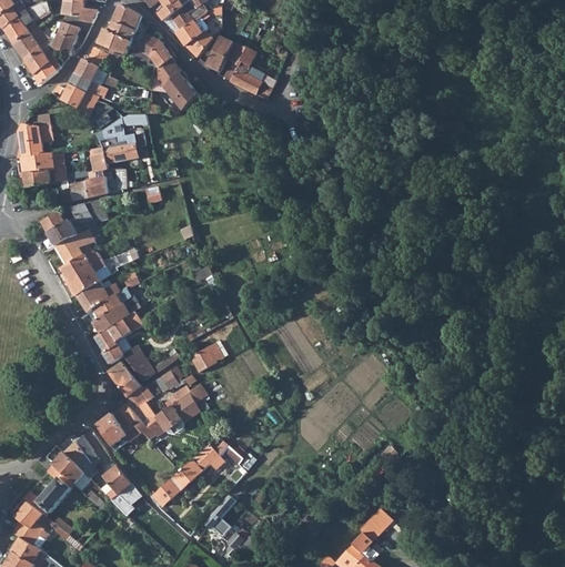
[(0,13),(13,4),(21,3),(19,0),(0,0),(0,13)]
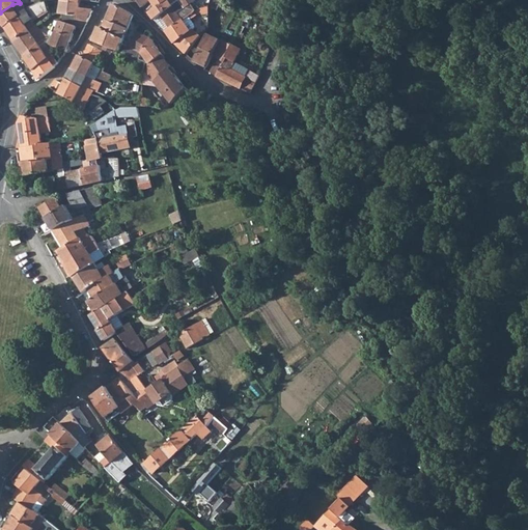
[(23,10),(1,26),(10,39),(25,29),(22,24),(47,5),(44,0),(37,0),(34,2),(23,10)]
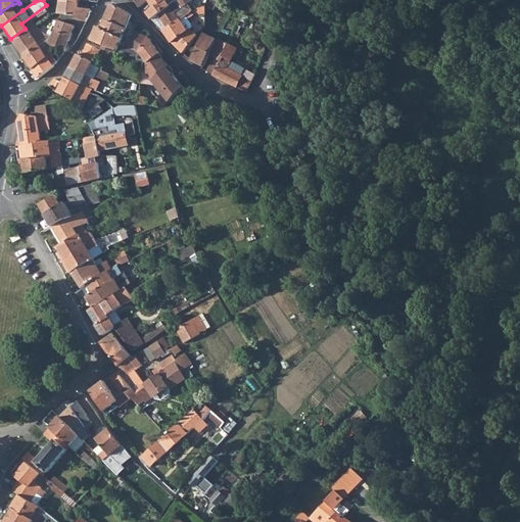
[(57,0),(56,10),(61,11),(74,14),(73,17),(83,20),(88,9),(74,6),(75,3),(73,2),(62,0),(57,0)]
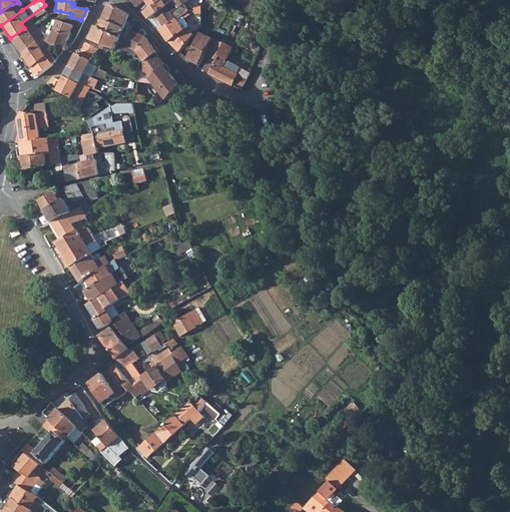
[(144,0),(147,6),(141,11),(146,19),(163,6),(158,0),(144,0)]
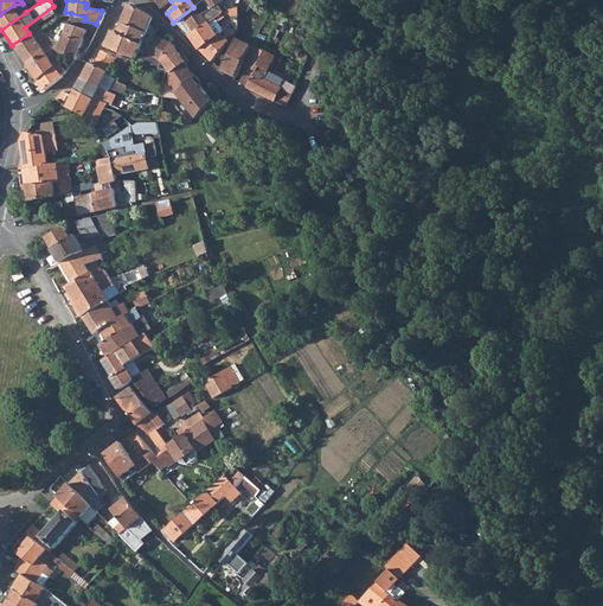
[(201,0),(193,7),(173,23),(186,34),(204,23),(205,21),(212,17),(222,10),(219,6),(212,11),(210,7),(217,2),(216,0),(201,0)]
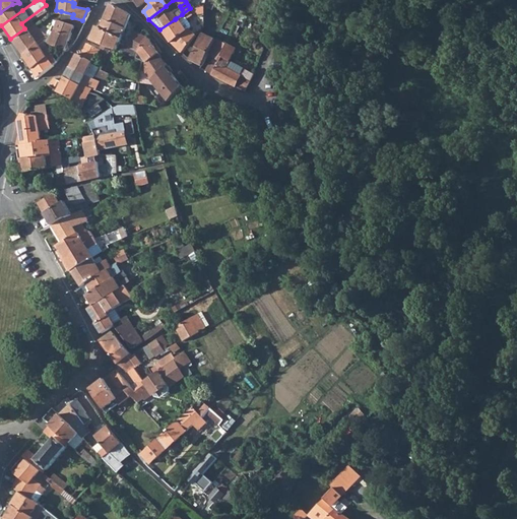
[(12,4),(0,12),(0,24),(1,25),(22,10),(19,3),(12,4)]
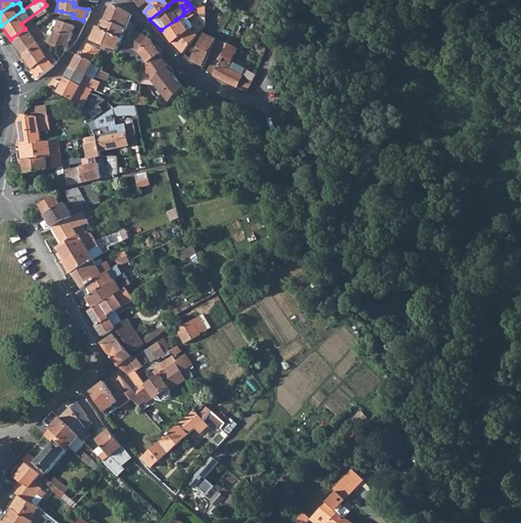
[(110,3),(102,19),(123,28),(129,15),(124,11),(110,3)]
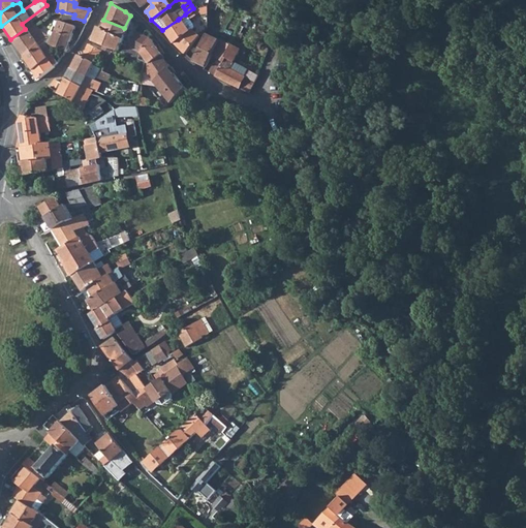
[(62,11),(59,20),(63,22),(70,24),(72,25),(76,27),(80,28),(84,21),(73,18),(74,14),(62,11)]
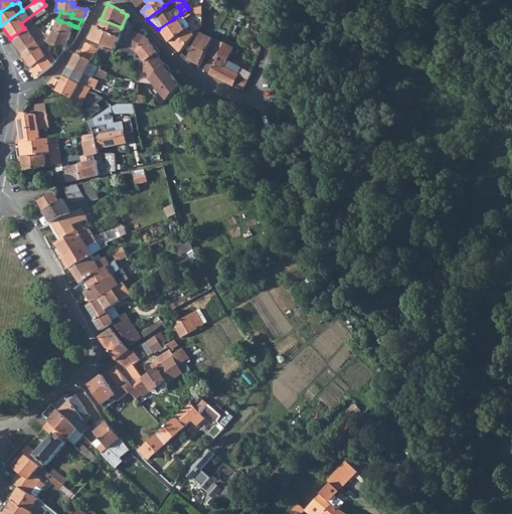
[(180,14),(174,18),(182,28),(183,27),(186,24),(185,23),(187,22),(180,14)]
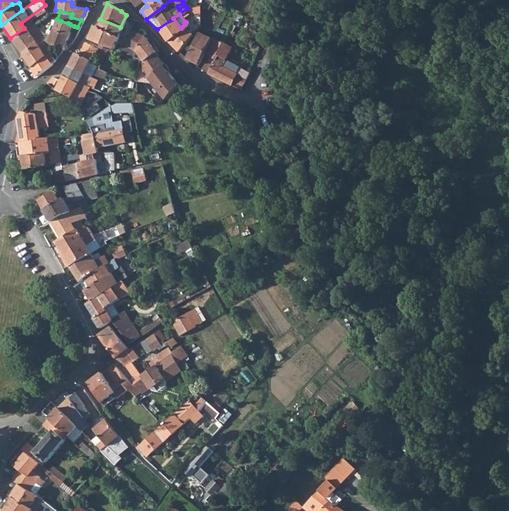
[(172,19),(157,29),(165,41),(176,51),(187,37),(190,35),(182,27),(181,28),(173,18),(172,19)]
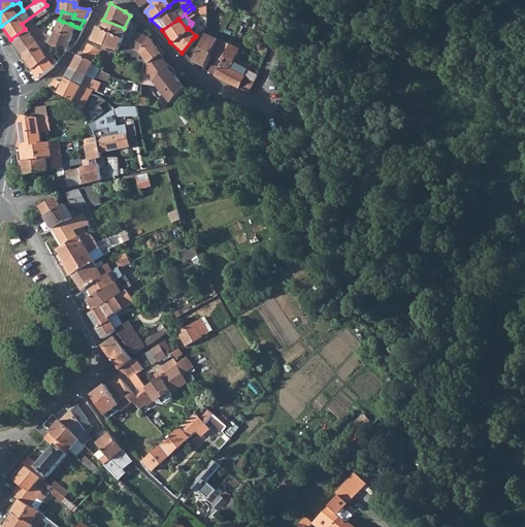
[(44,36),(39,40),(63,51),(72,25),(70,24),(63,22),(59,20),(58,20),(56,24),(50,38),(44,36)]
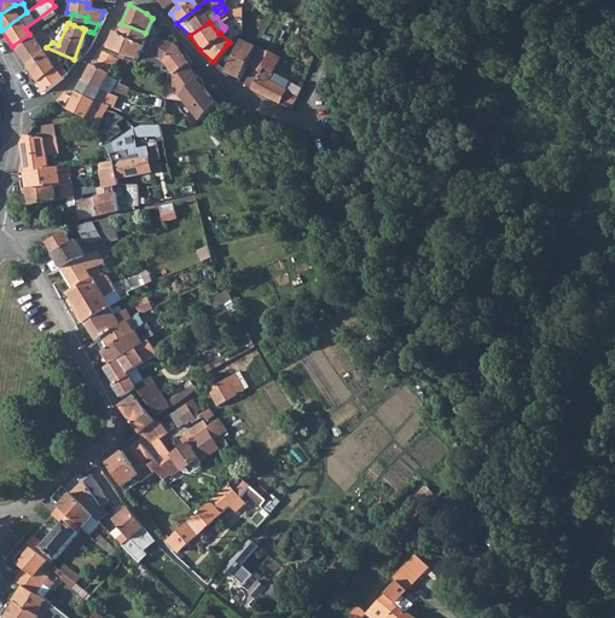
[(121,23),(116,33),(140,45),(141,42),(145,44),(146,40),(143,39),(145,33),(121,23)]
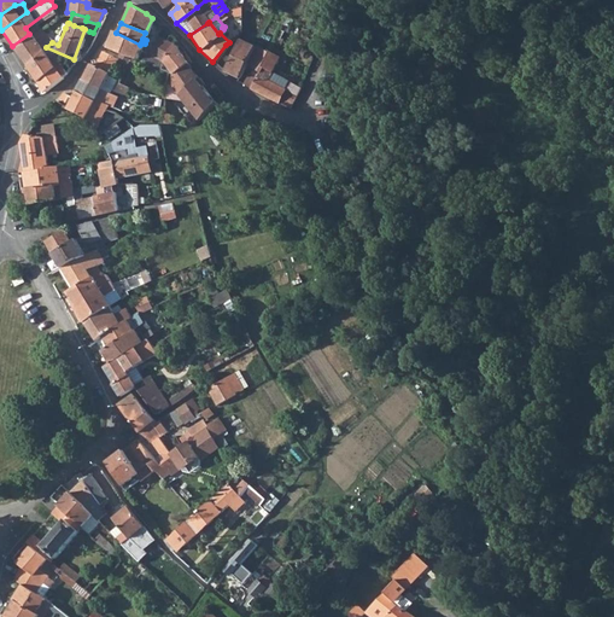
[(111,30),(109,34),(105,45),(124,54),(134,58),(139,48),(140,45),(116,33),(111,30)]
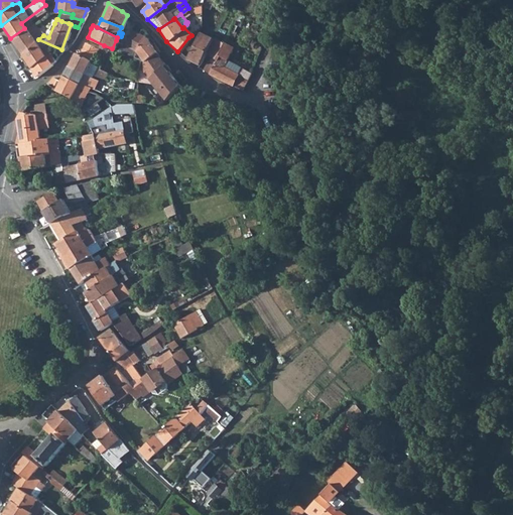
[(24,28),(10,38),(21,54),(34,42),(38,39),(43,35),(46,29),(41,27),(37,32),(34,35),(27,26),(24,28)]
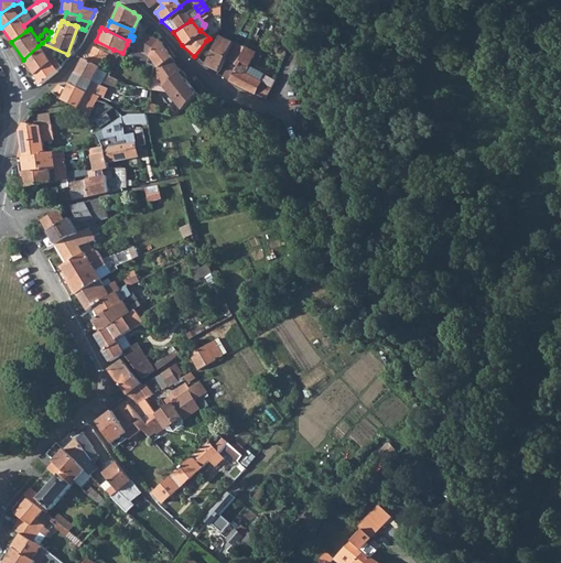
[(132,47),(129,53),(143,61),(148,54),(157,40),(142,32),(135,46),(132,46),(132,47)]
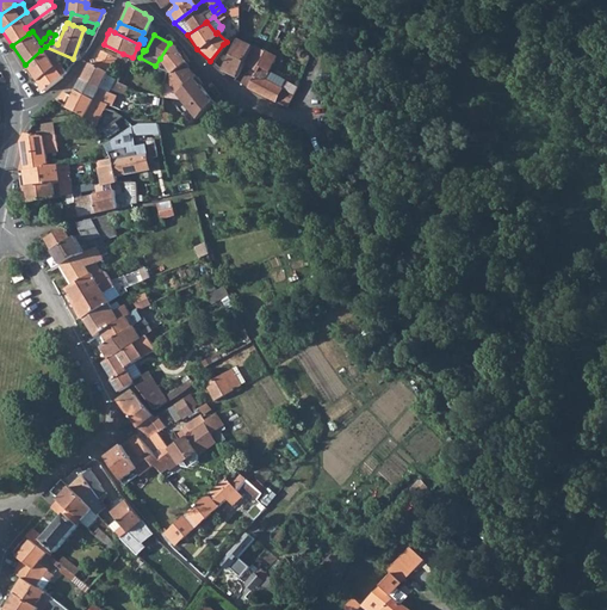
[(242,42),(235,39),(228,54),(220,68),(235,76),(241,63),(242,61),(241,60),(246,49),(248,44),(242,42)]
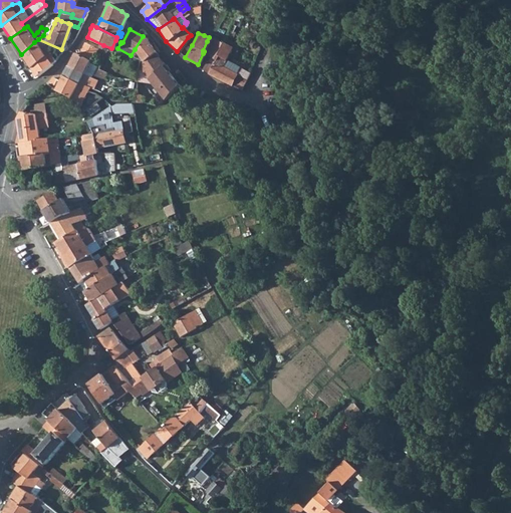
[(143,36),(135,49),(144,60),(154,51),(144,36),(143,36)]
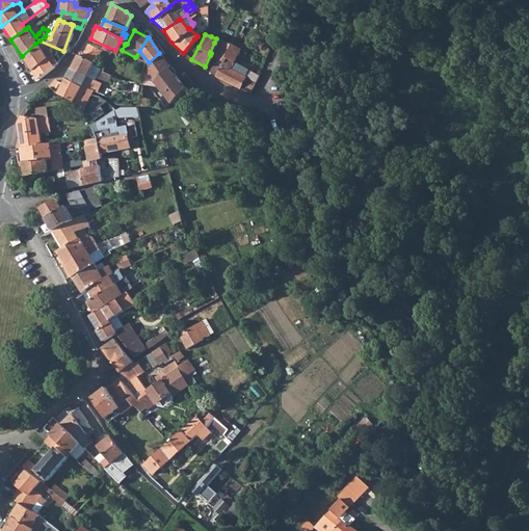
[(219,60),(229,44),(217,37),(216,38),(210,52),(211,53),(210,55),(219,60)]
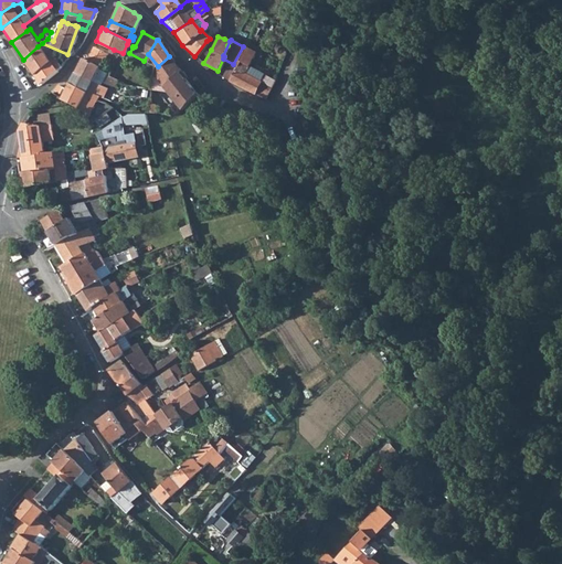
[(88,42),(80,56),(82,57),(92,63),(97,49),(88,42)]
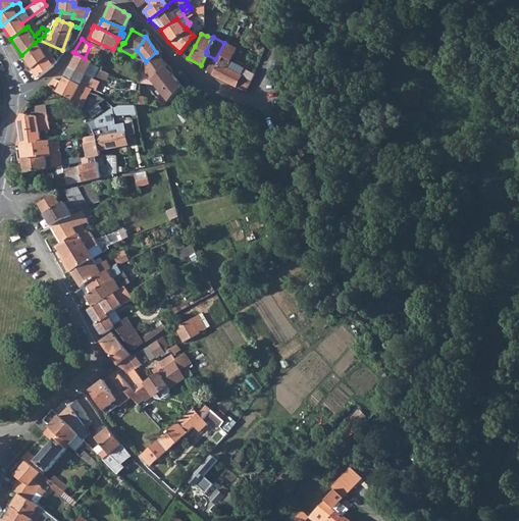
[(39,40),(35,43),(44,55),(48,51),(39,40)]
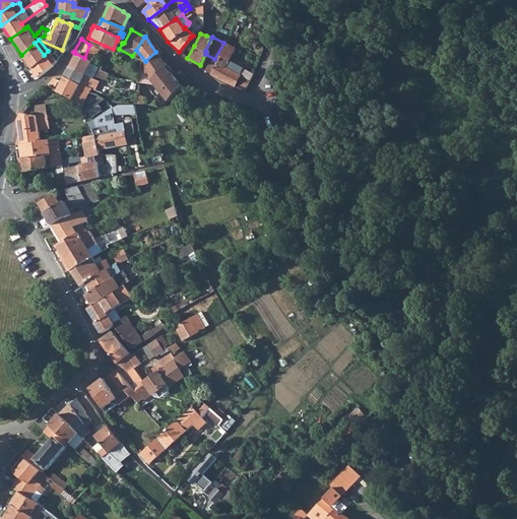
[(35,43),(21,55),(29,66),(44,55),(35,43)]
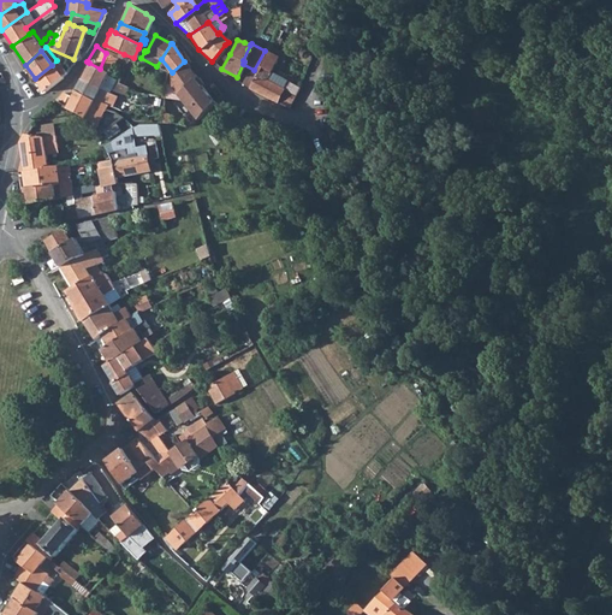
[(245,72),(241,83),(286,107),(296,89),(297,86),(286,80),(281,89),(263,78),(268,70),(275,57),(265,51),(254,70),(250,75),(245,72)]
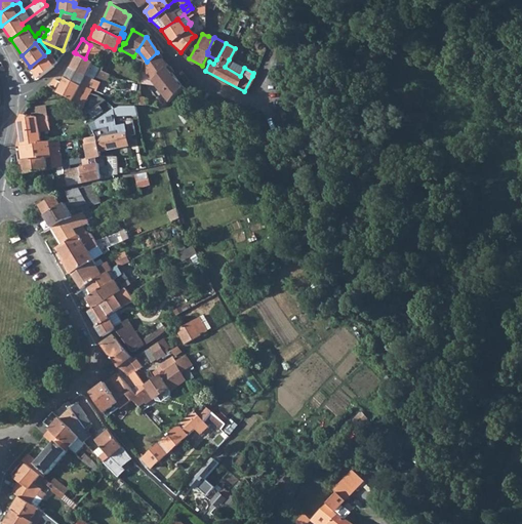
[(44,55),(30,67),(30,68),(35,77),(51,65),(50,64),(56,58),(48,51),(44,55)]
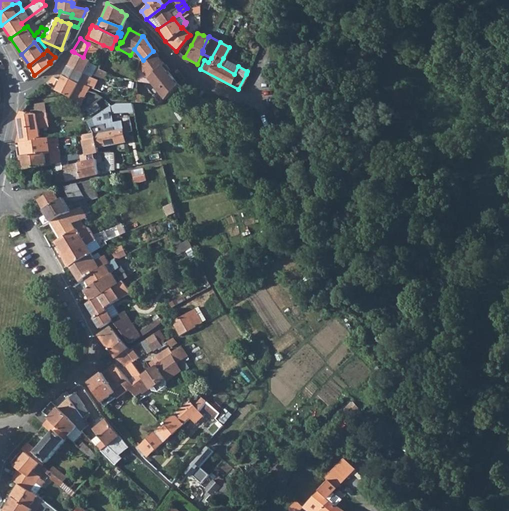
[(137,59),(134,74),(134,79),(149,83),(163,98),(166,95),(170,92),(178,85),(167,72),(160,65),(161,63),(153,51),(143,60),(137,59)]
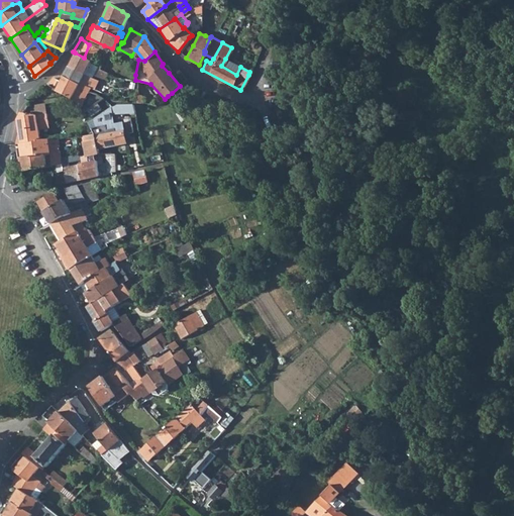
[(75,53),(68,64),(82,73),(89,61),(84,58),(75,53)]
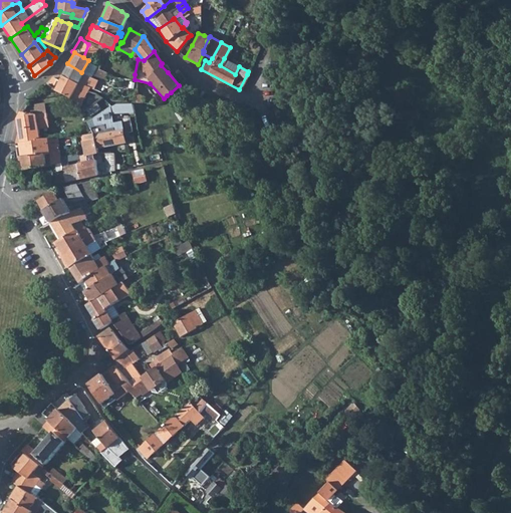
[(224,58),(220,65),(235,74),(239,66),(224,58)]
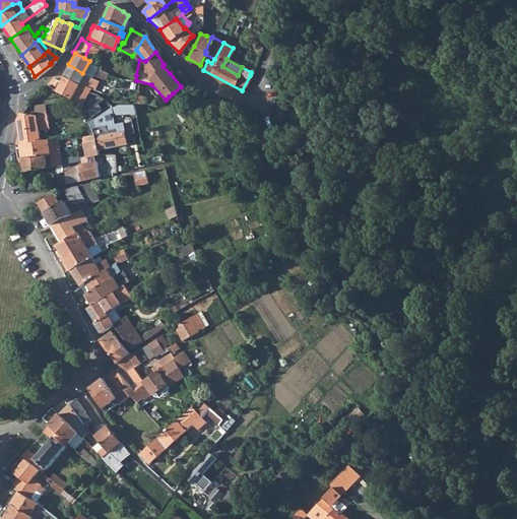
[(68,64),(62,74),(76,83),(81,73),(82,73),(68,64)]
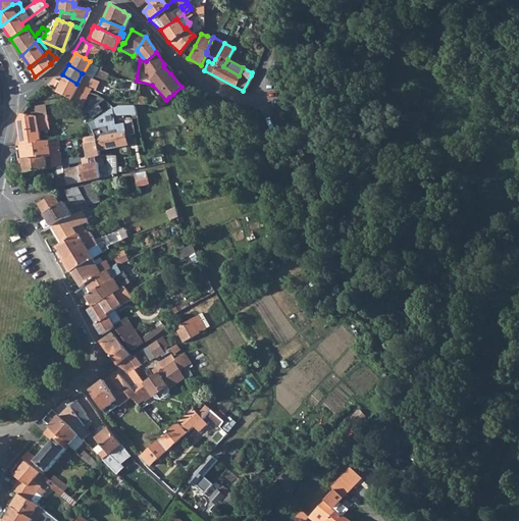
[(106,72),(98,67),(94,75),(97,77),(103,80),(106,72)]
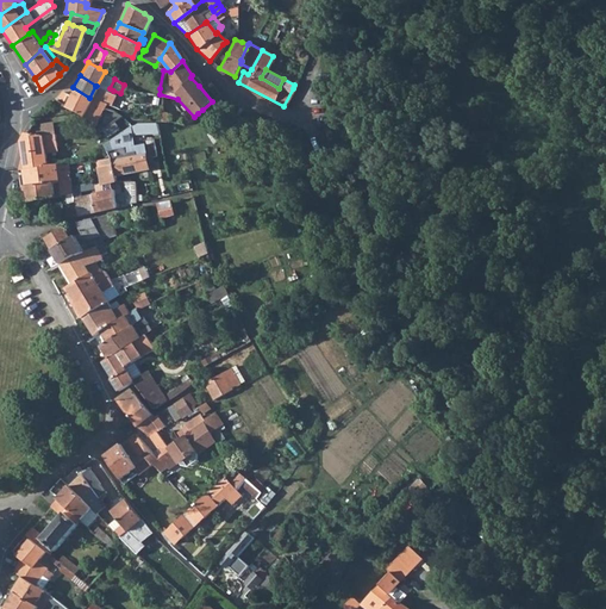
[(95,86),(89,98),(104,104),(106,105),(108,105),(113,94),(106,91),(95,86)]
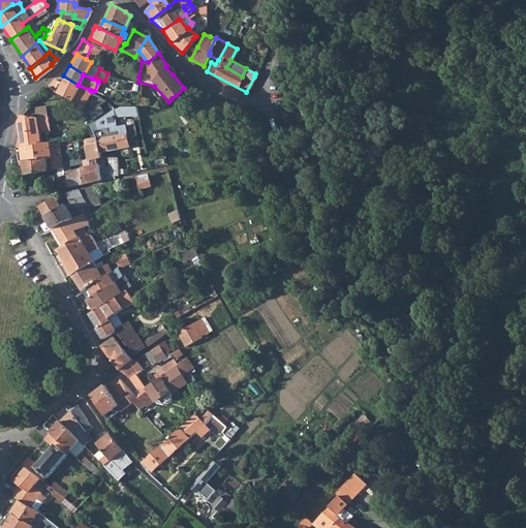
[(52,78),(48,83),(56,88),(54,91),(78,106),(76,107),(81,116),(83,115),(103,98),(100,96),(95,94),(90,94),(89,93),(90,90),(78,85),(63,75),(60,82),(52,78)]
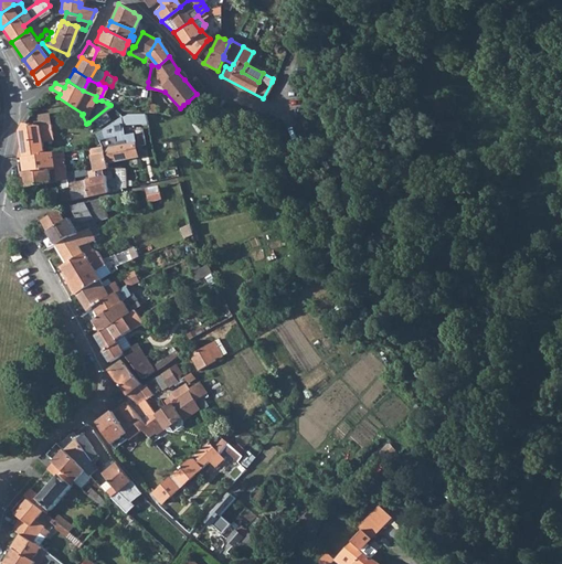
[(21,121),(16,131),(17,134),(18,141),(20,156),(39,155),(38,140),(50,139),(49,128),(36,129),(21,121)]
